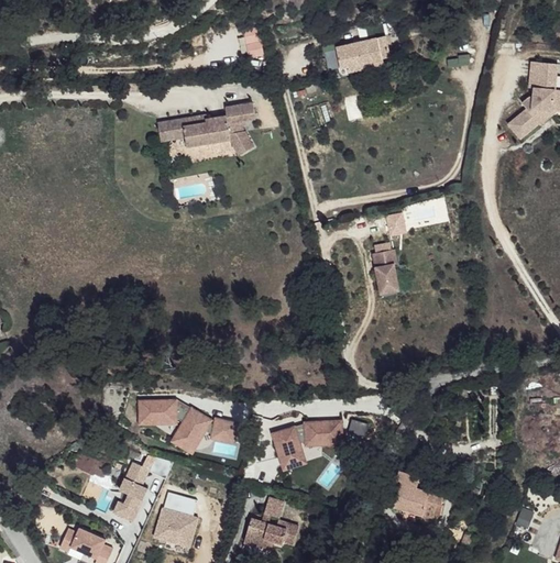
[(244,54),(260,52),(256,26),(240,30),(244,54)]
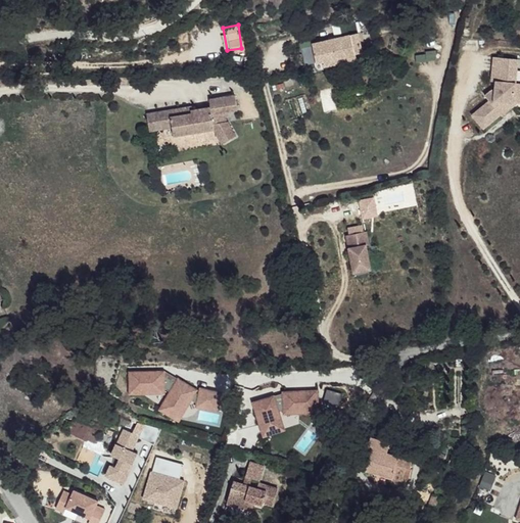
[(356,32),(311,43),(316,62),(322,61),(323,66),(356,58),(356,61),(367,59),(365,50),(361,51),(356,32)]
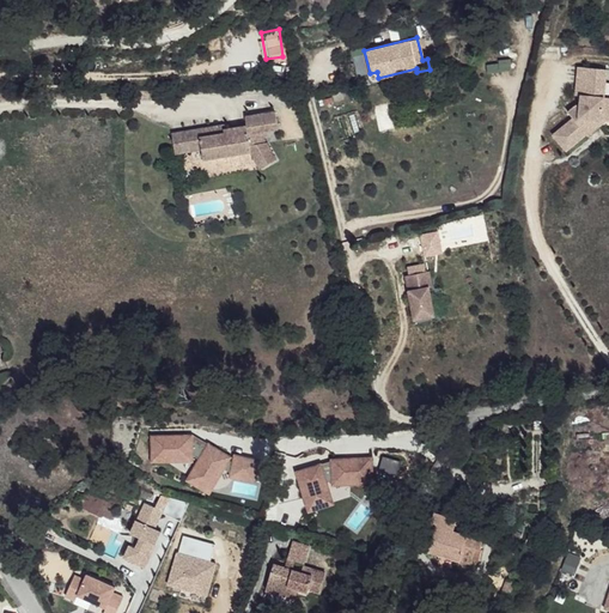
[(550,133),(564,150),(585,133),(579,126),(588,119),(601,120),(608,121),(608,97),(603,97),(594,96),(596,68),(577,66),(574,95),(579,95),(578,104),(576,104),(566,110),(572,117),(550,133)]
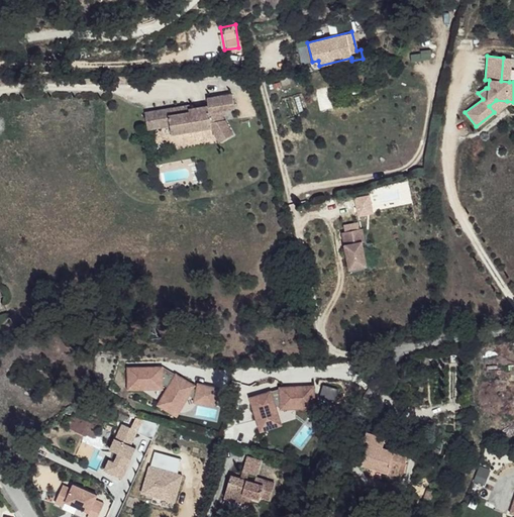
[(501,81),(509,82),(511,59),(503,58),(501,81)]
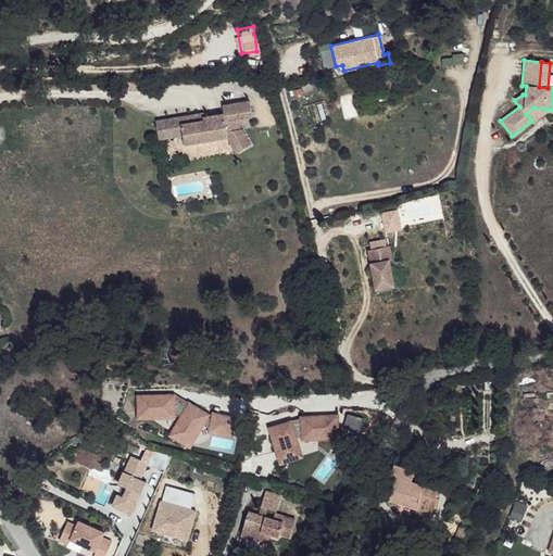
[(249,100),(222,105),(223,113),(224,121),(238,118),(251,116),(249,100)]
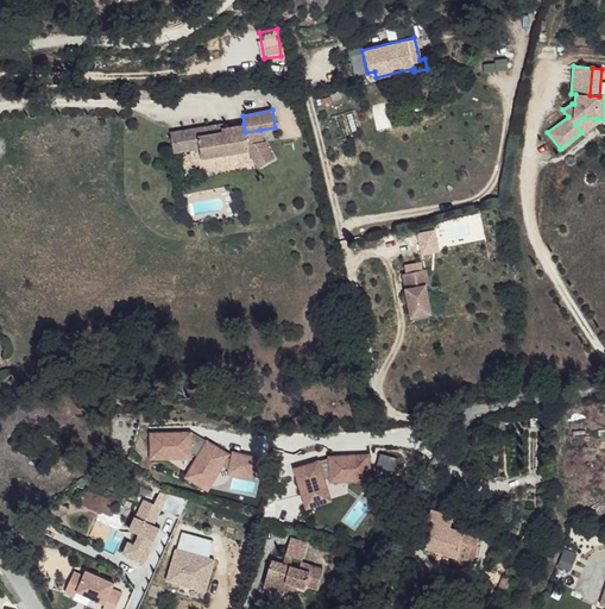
[(575,125),(581,132),(597,119),(584,118),(575,125)]
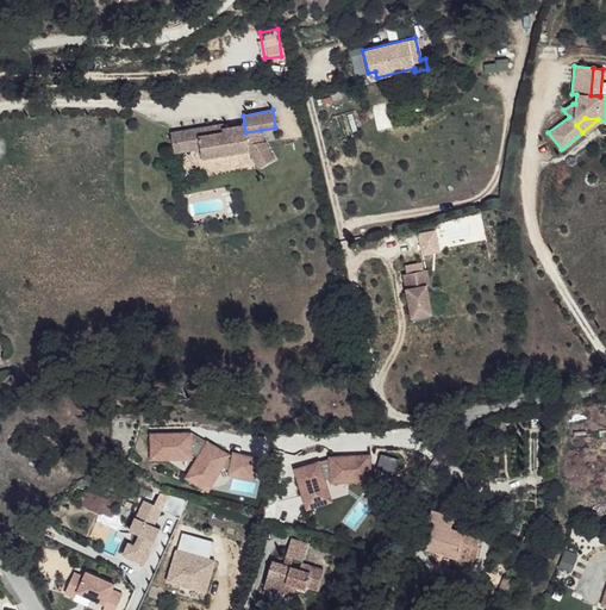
[(206,126),(197,128),(200,149),(201,159),(248,150),(258,167),(274,159),(264,141),(262,141),(261,130),(245,132),(244,124),(222,128),(223,132),(210,134),(210,132),(210,131),(210,130),(208,129),(208,128),(207,128),(207,126),(206,126)]
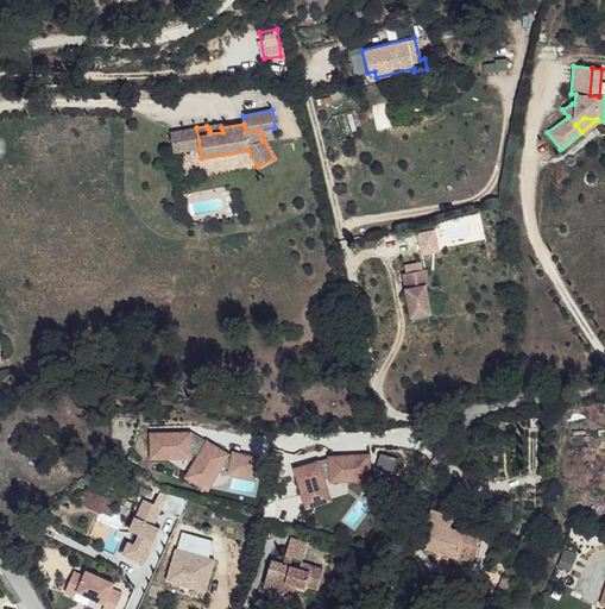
[(196,127),(170,132),(174,154),(200,149),(196,127)]
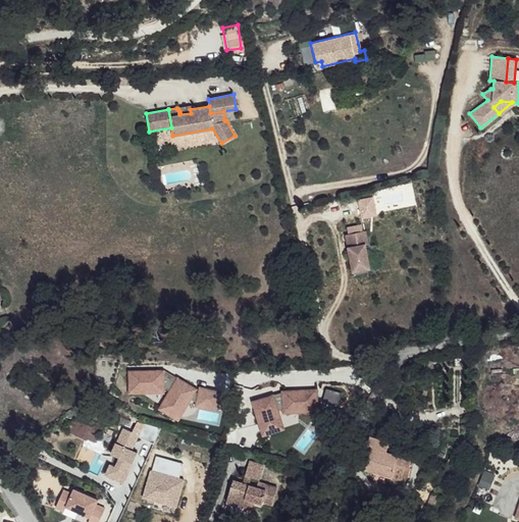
[(345,235),(352,272),(369,269),(364,245),(367,245),(364,231),(345,235)]
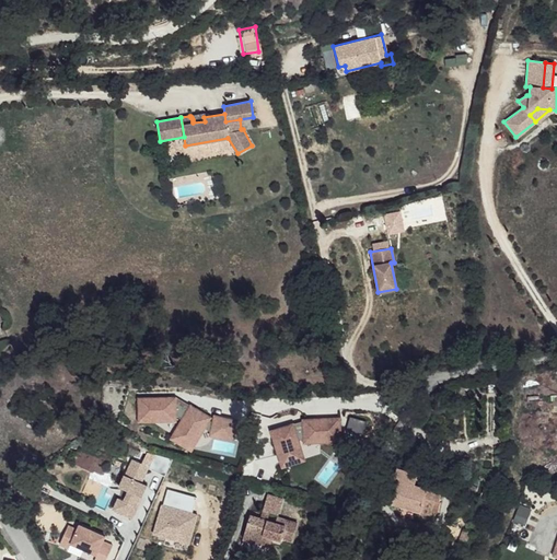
[(192,409),(193,408),(175,398),(170,398),(170,399),(172,399),(172,401),(187,410),(189,407),(192,409)]
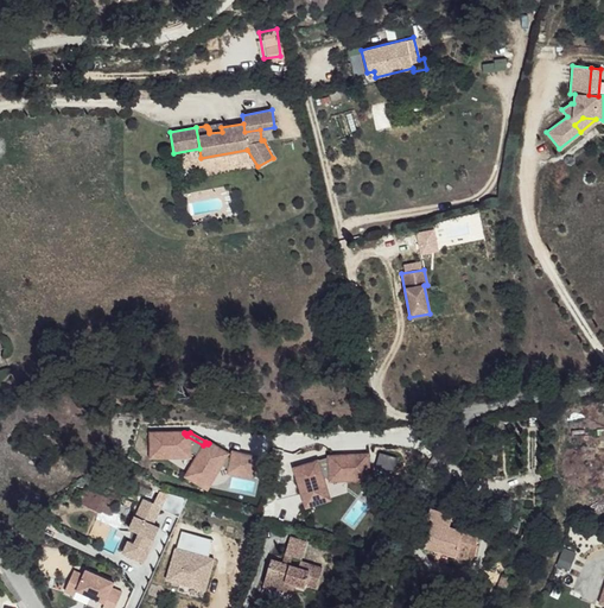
[(150,434),(150,456),(188,456),(188,450),(197,456),(190,468),(209,480),(218,464),(228,469),(228,472),(249,476),(253,457),(231,453),(230,460),(223,455),(224,454),(208,444),(205,442),(203,445),(186,436),(186,434),(184,434),(150,434)]
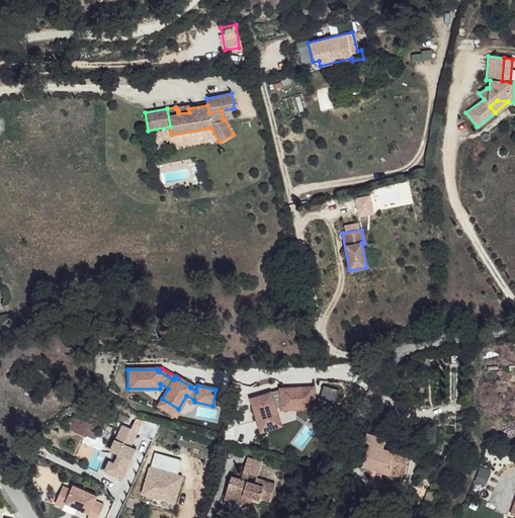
[(261,396),(261,397),(268,394),(270,399),(281,395),(280,392),(286,390),(286,387),(261,396)]
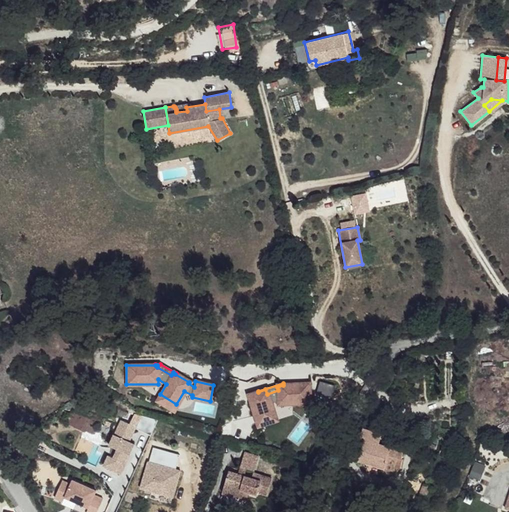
[(258,391),(247,395),(255,419),(273,413),(270,404),(276,402),(277,404),(309,403),(308,384),(283,385),(277,387),(278,390),(267,394),(265,389),(258,392),(258,391)]
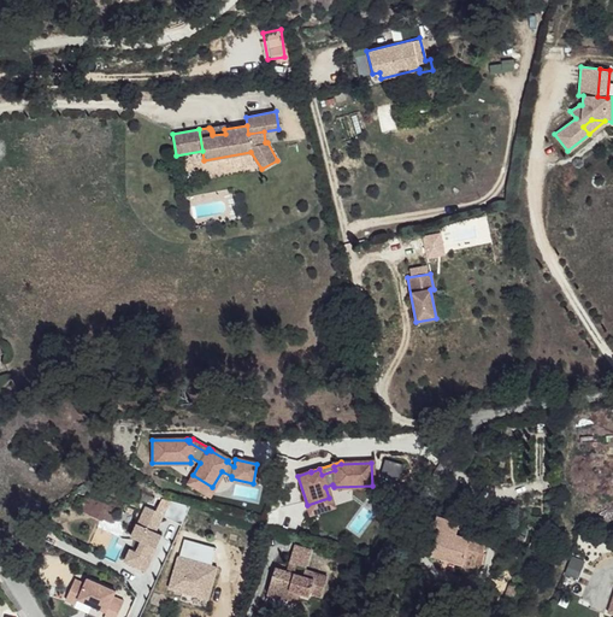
[(193,475),(188,482),(208,494),(212,487),(193,475)]
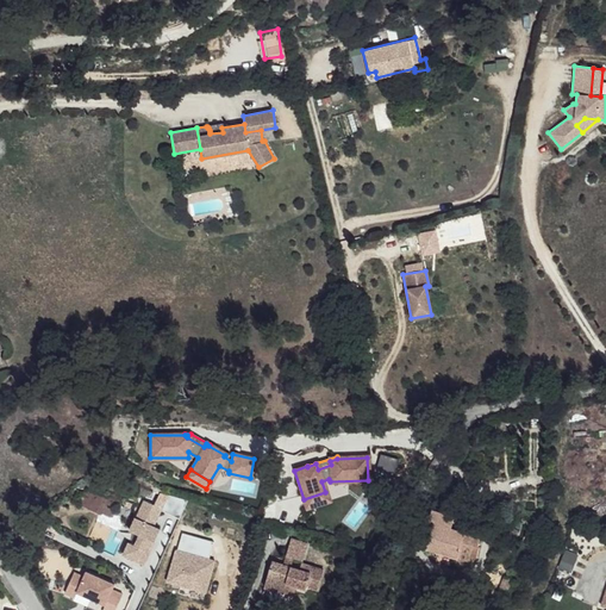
[(187,499),(158,491),(152,503),(144,499),(136,517),(135,516),(129,528),(139,533),(135,543),(129,541),(124,553),(145,562),(160,528),(154,524),(150,523),(154,515),(157,517),(160,511),(177,520),(187,499)]
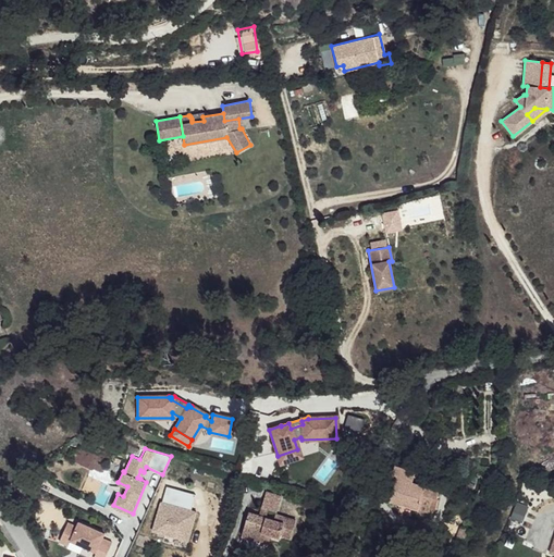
[(278,456),(280,463),(299,457),(297,449),(278,456)]
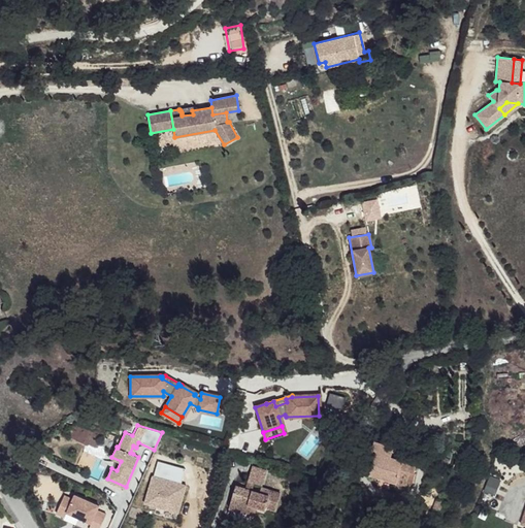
[(388,448),(368,440),(366,451),(365,454),(368,455),(363,475),(390,483),(390,487),(401,490),(402,484),(404,473),(408,474),(411,466),(385,458),(388,448)]
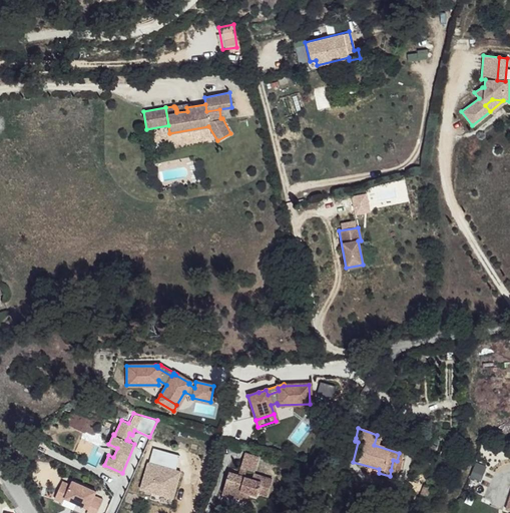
[(260,456),(244,452),(239,466),(255,471),(260,456)]
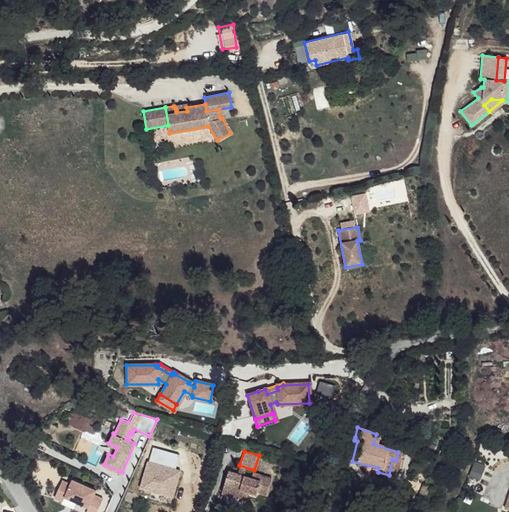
[(143,479),(174,488),(181,461),(150,453),(143,479)]
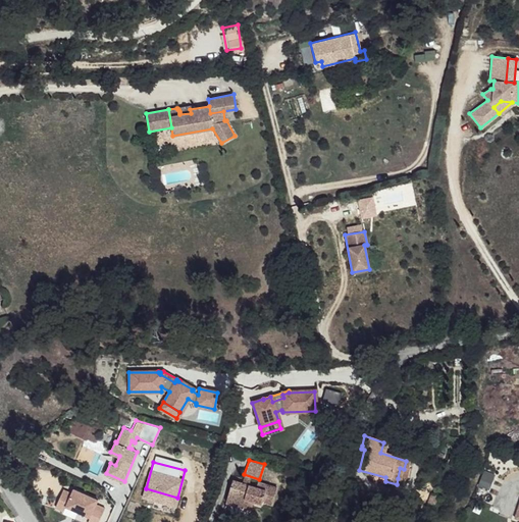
[(256,486),(231,479),(226,498),(244,503),(245,498),(253,501),(261,503),(262,501),(272,504),(277,486),(257,481),(256,486)]
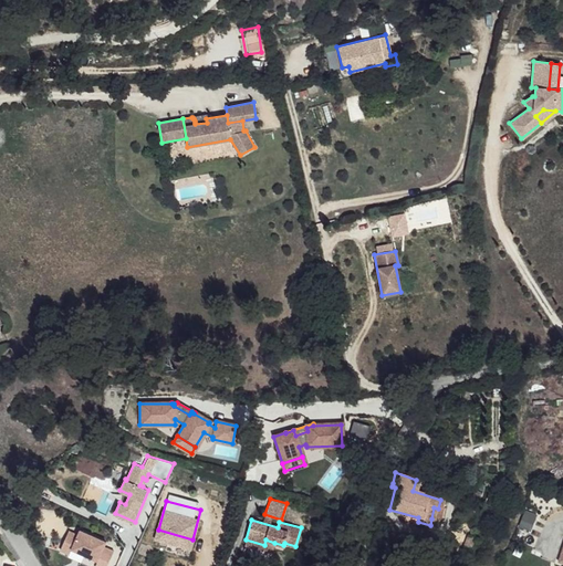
[(66,531),(58,551),(68,554),(70,549),(84,557),(95,562),(92,565),(104,565),(111,553),(102,547),(104,543),(79,531),(76,535),(66,531)]
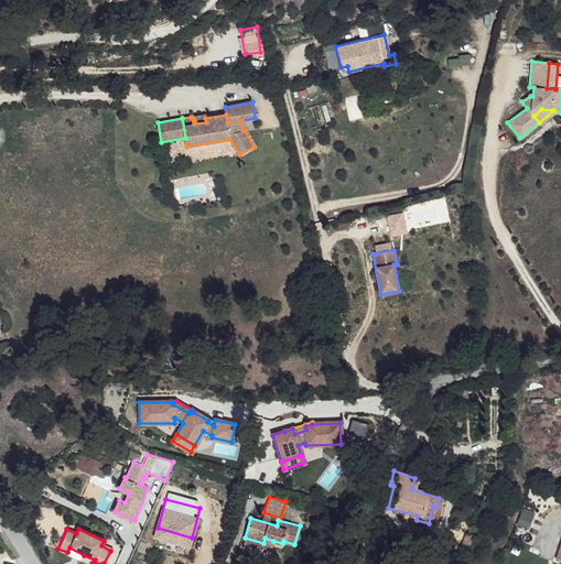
[(473,535),(463,532),(457,546),(467,551),(473,535)]
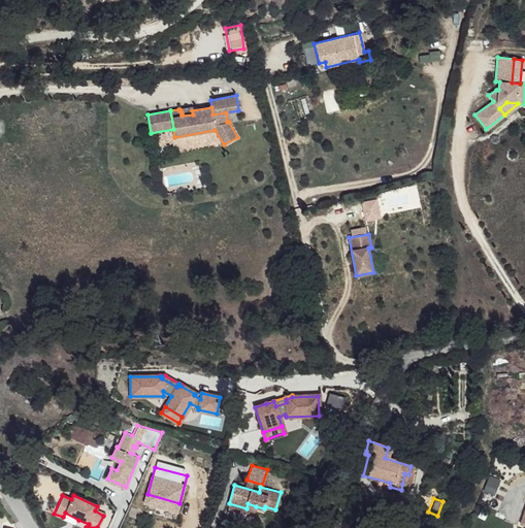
[(247,508),(229,503),(227,507),(254,516),(256,506),(248,503),(247,508)]
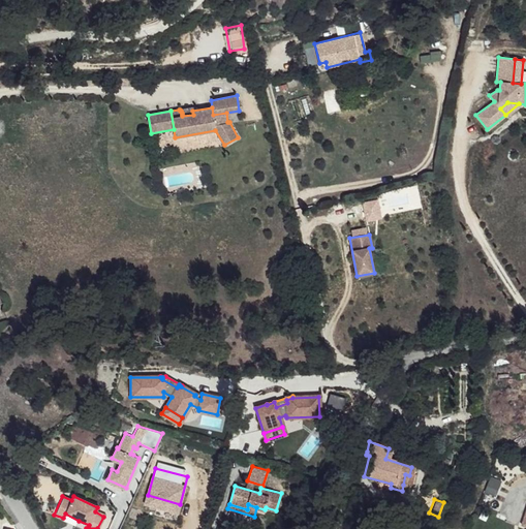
[(65,514),(63,518),(62,521),(75,527),(79,521),(65,514)]
